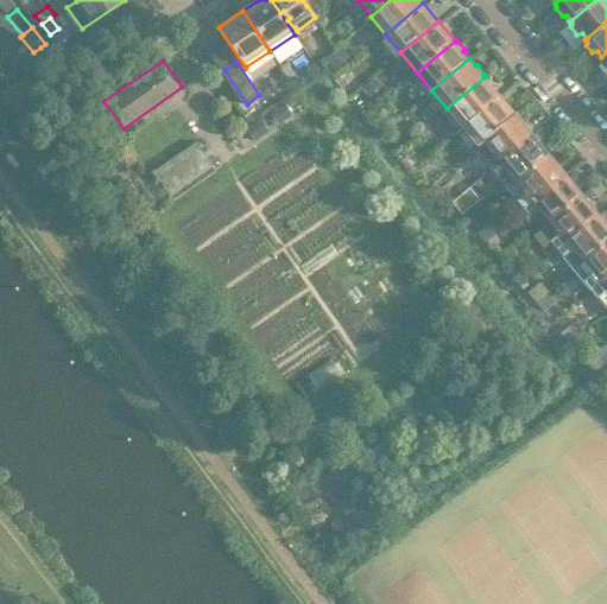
[(316,65),(309,70),(315,77),(322,72),(321,71),(316,65)]
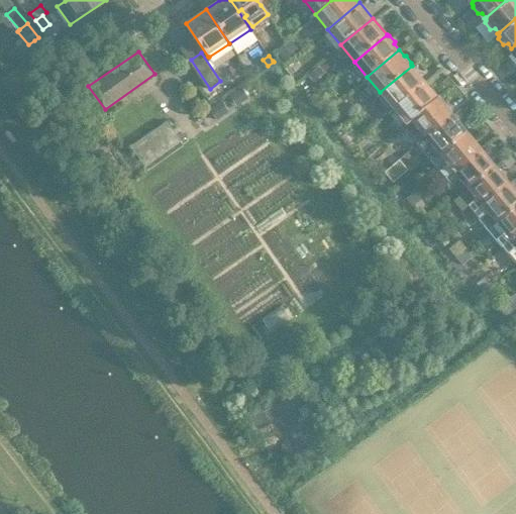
[(412,66),(380,92),(393,107),(425,81),(412,66)]
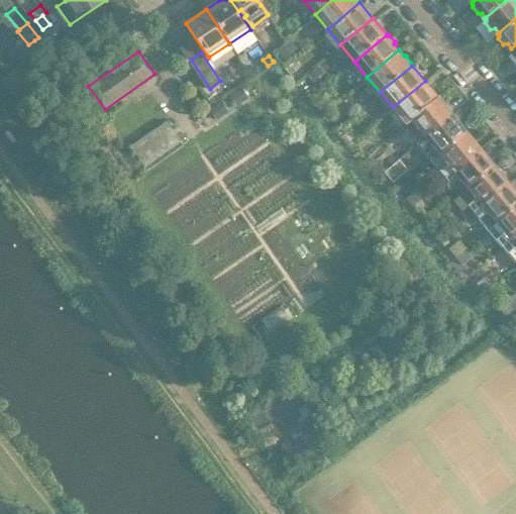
[(425,81),(393,107),(406,123),(411,119),(437,97),(425,81)]
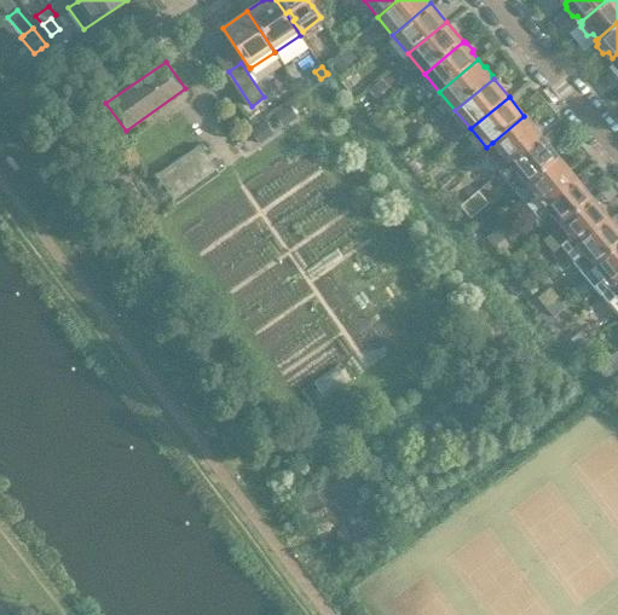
[(524,116),(492,143),(502,155),(492,163),(498,172),(541,137),(524,116)]
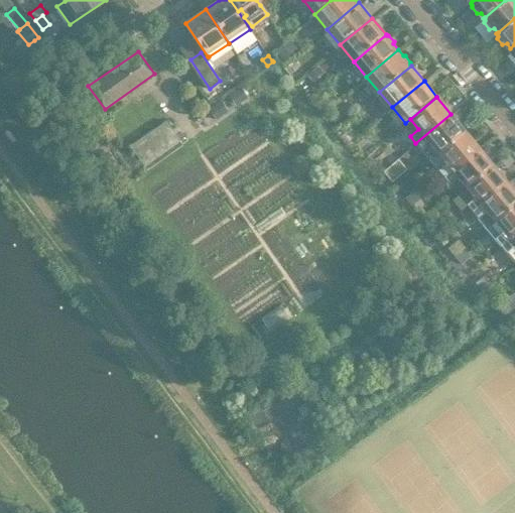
[(429,159),(465,130),(451,114),(415,143),(429,159)]
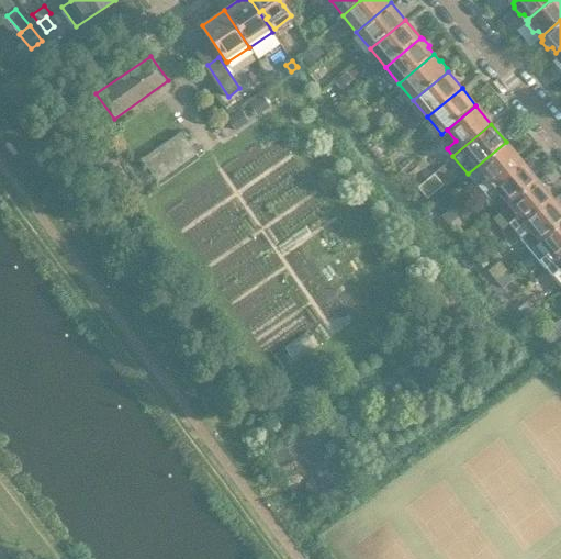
[(144,153),(157,176),(199,152),(186,129),(144,153)]
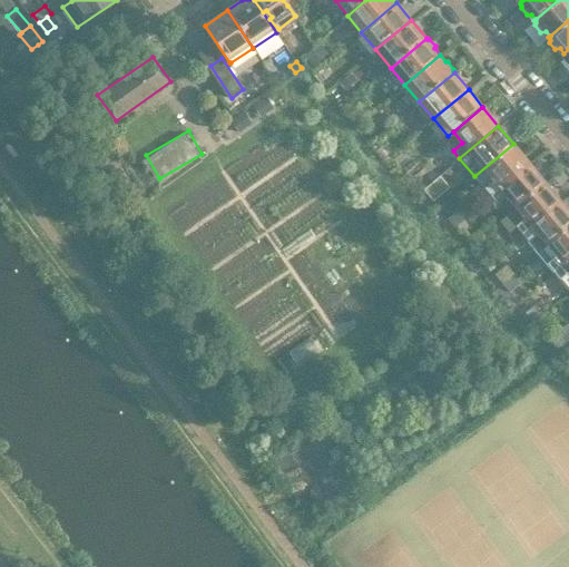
[(491,196),(529,164),(513,144),(474,176),(491,196)]
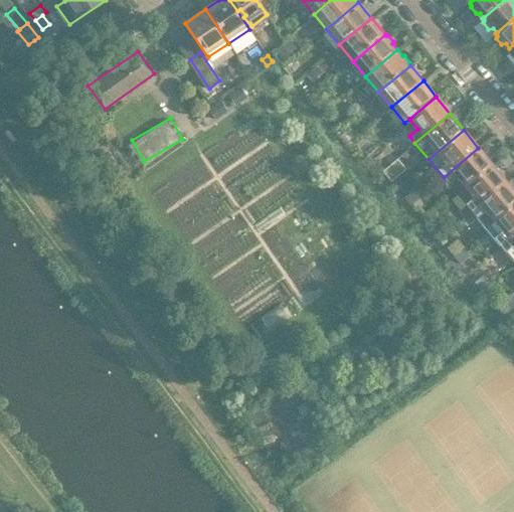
[(478,148),(444,177),(449,183),(457,176),(466,186),(492,164),(478,148)]
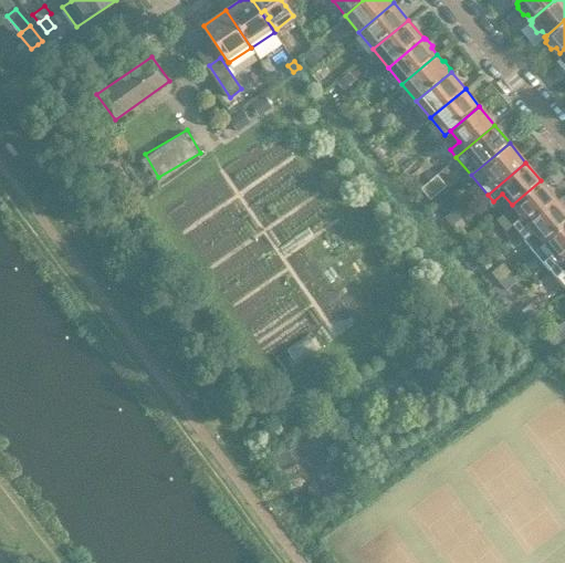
[(436,176),(421,188),(429,197),(443,186),(436,176)]
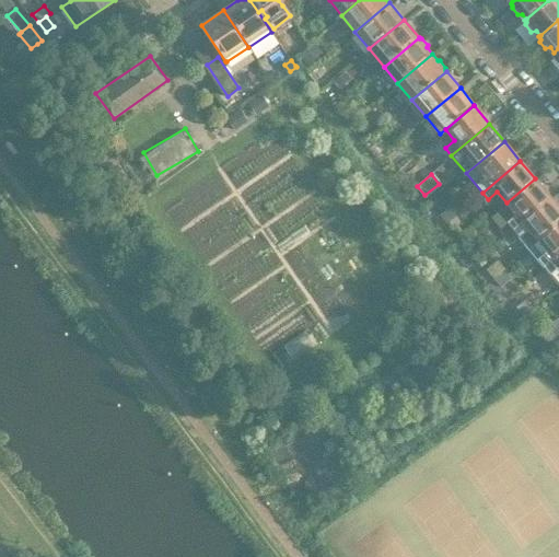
[(535,178),(507,202),(515,213),(507,222),(512,229),(550,197),(535,178)]
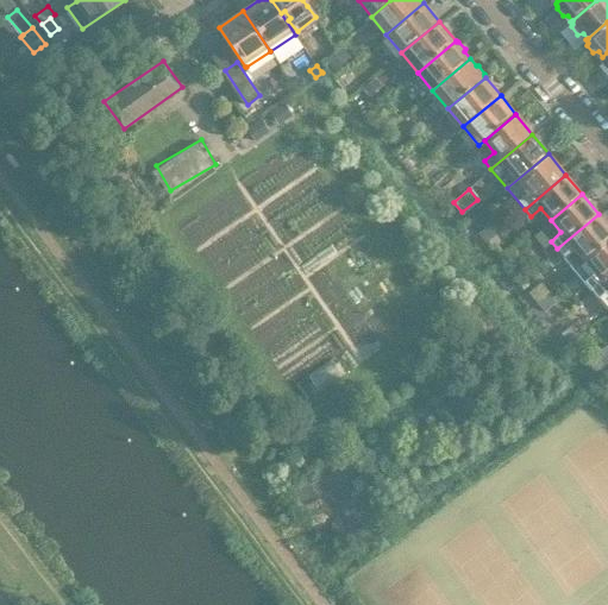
[(607,225),(599,214),(557,249),(574,269),(583,260),(607,239),(607,225)]
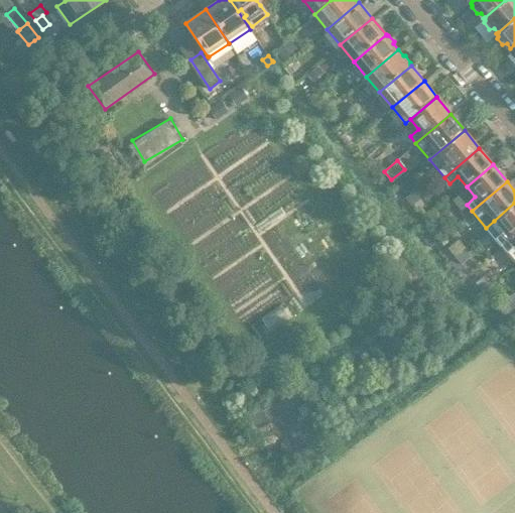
[(514,203),(494,221),(503,231),(495,238),(500,245),(514,233),(514,203)]
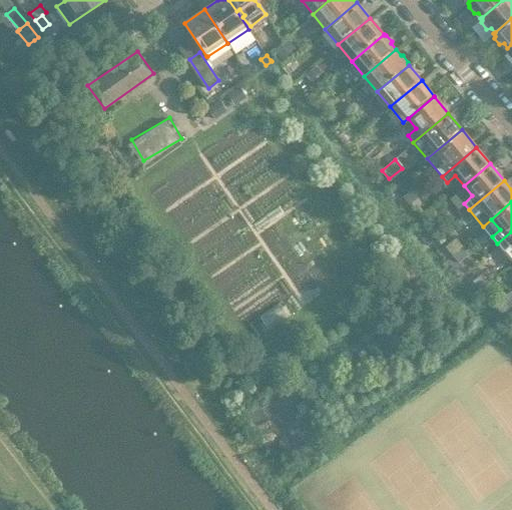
[(464,203),(457,208),(462,215),(469,209),(464,203)]
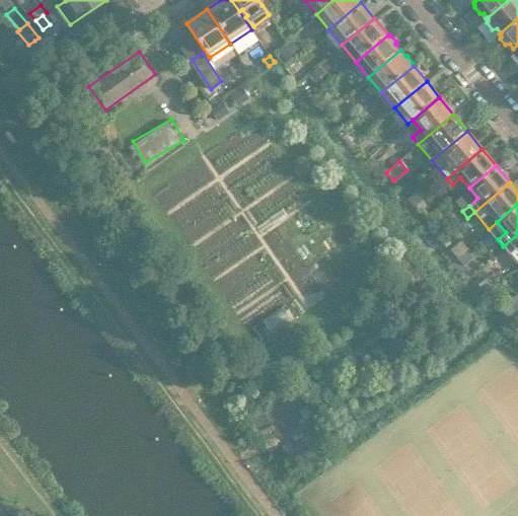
[(517,234),(503,246),(517,264),(517,234)]
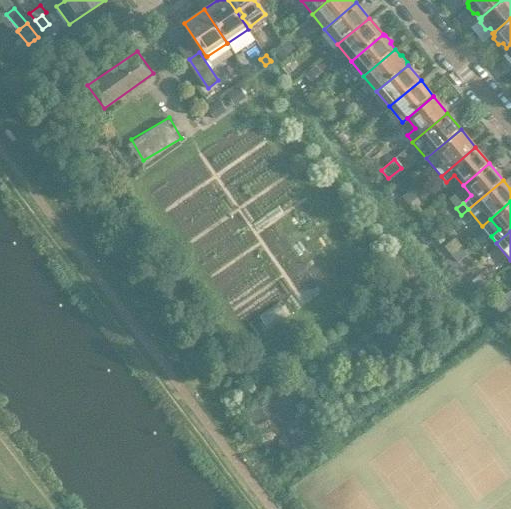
[(454,234),(443,242),(451,251),(461,242),(454,234)]
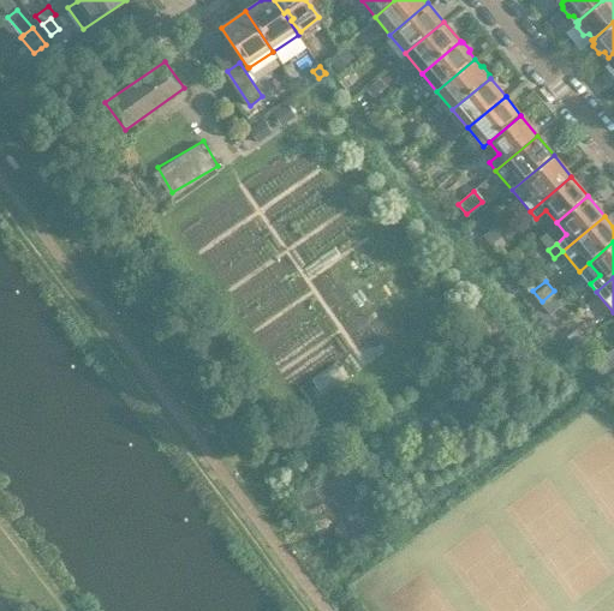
[(554,299),(544,306),(554,317),(562,310),(554,299)]
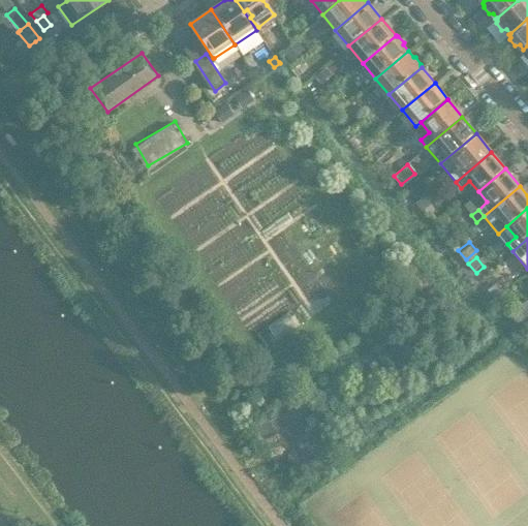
[(527,299),(509,313),(518,323),(527,314),(527,299)]
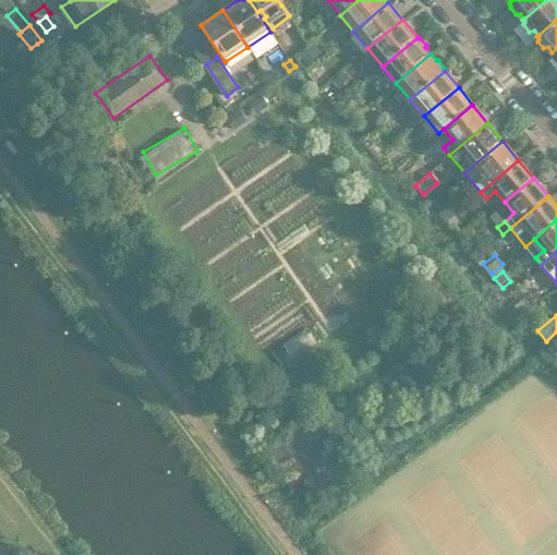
[(336,459),(348,477),(358,470),(346,453),(336,459)]
